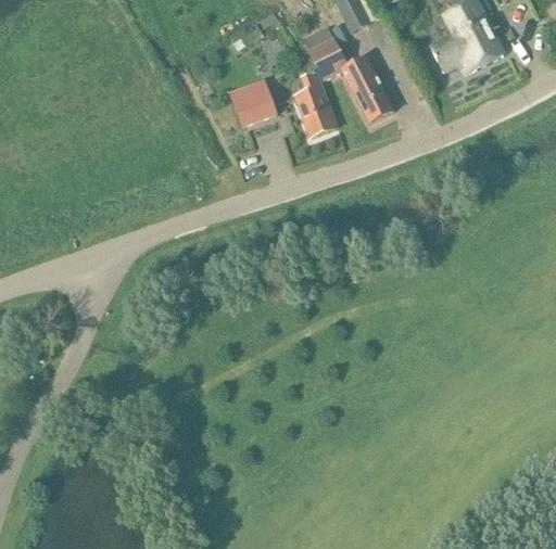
[(337,0),(352,30),(371,21),(361,0),(337,0)]
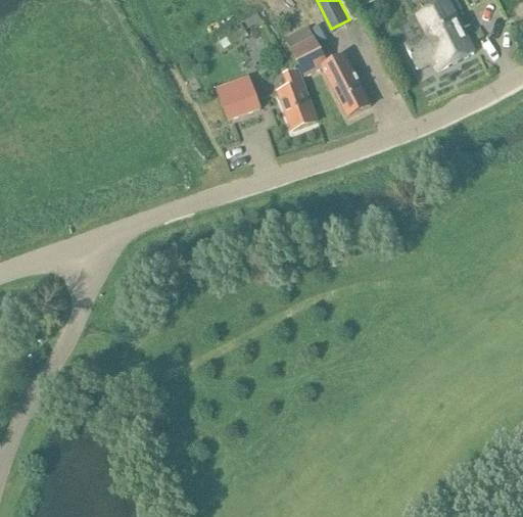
[(406,40),(405,40),(417,65),(418,64),(432,56),(437,66),(437,67),(474,49),(473,48),(472,49),(460,26),(469,20),(458,0),(441,0),(419,11),(419,12),(420,11),(425,20),(429,29),(406,41),(406,40)]
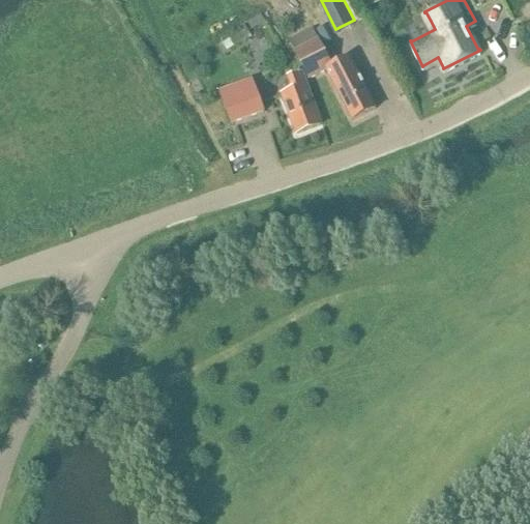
[(262,9),(246,17),(251,25),(265,17),(262,9)]
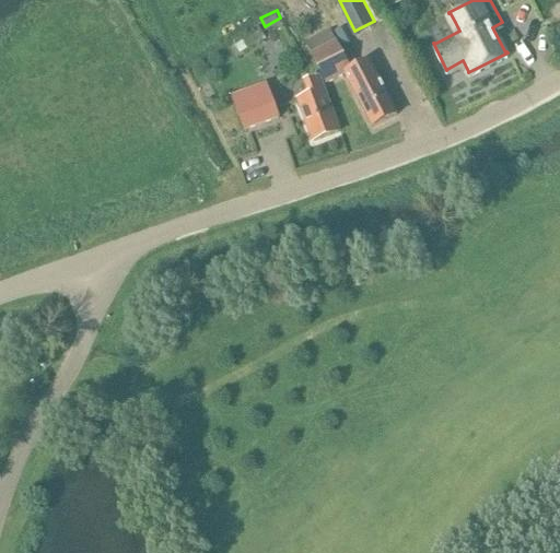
[(351,66),(336,36),(330,24),(305,37),(326,78),(345,69),(372,121),(397,108),(370,56),(351,66)]
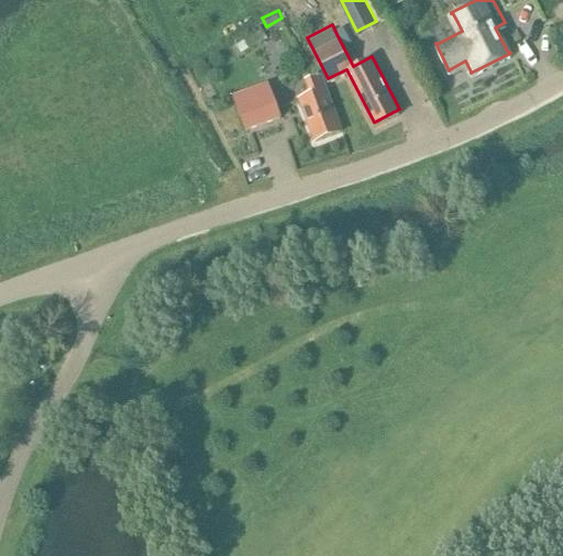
[(320,68),(308,73),(302,75),(308,89),(299,92),(316,136),(340,126),(326,87),(327,86),(320,68)]
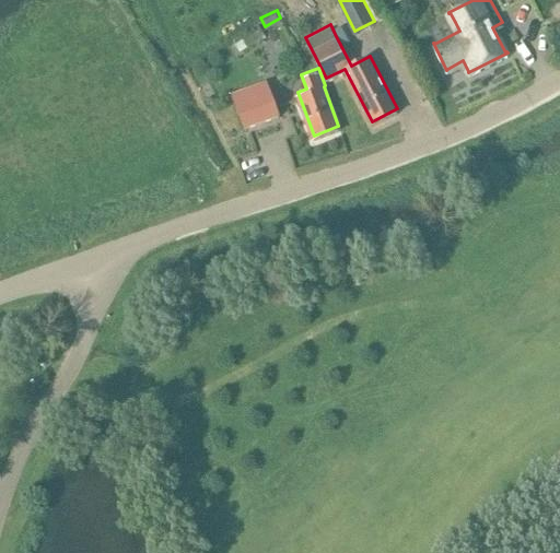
[(278,115),(264,79),(230,92),(244,128),(278,115)]
